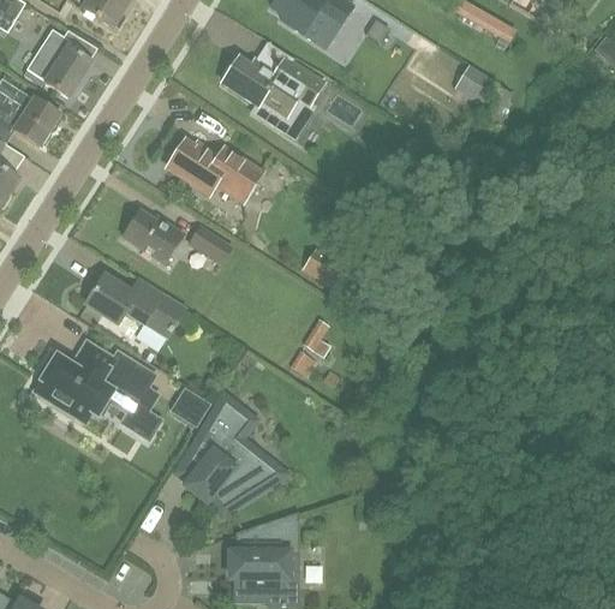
[(0,0),(0,9),(6,12),(12,0),(0,0)]
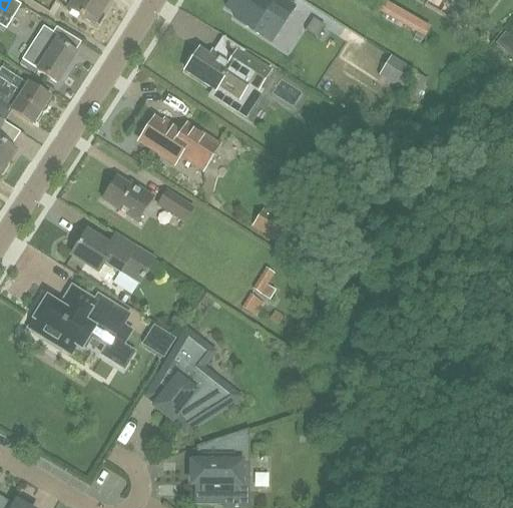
[(73,0),(70,6),(94,21),(107,0),(73,0)]
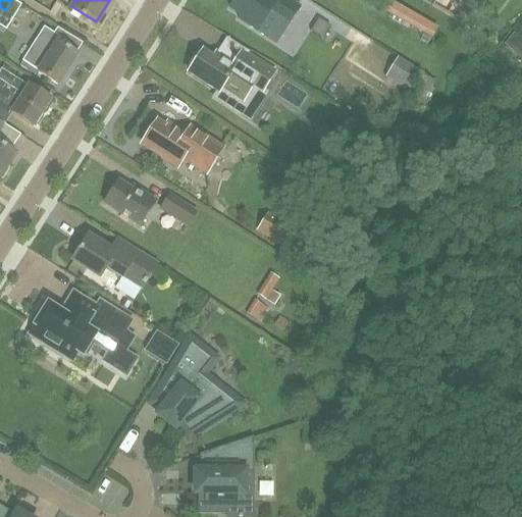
[(232,0),(230,4),(241,11),(239,15),(276,39),(300,3),(296,0),(232,0)]
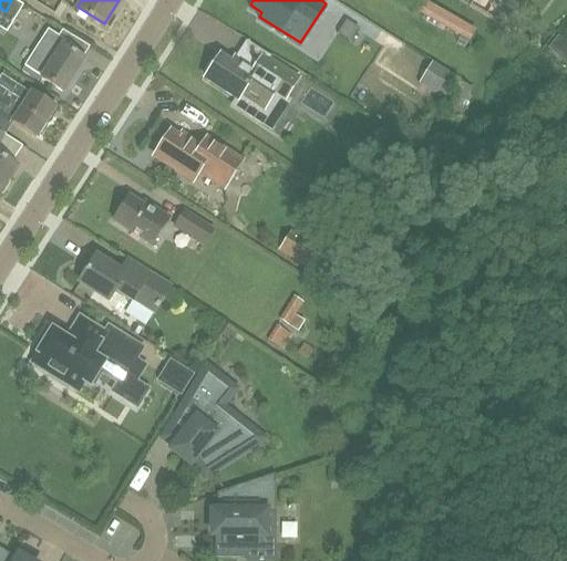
[(460,17),(430,0),(416,0),(413,6),(468,38),(475,26),(460,17)]
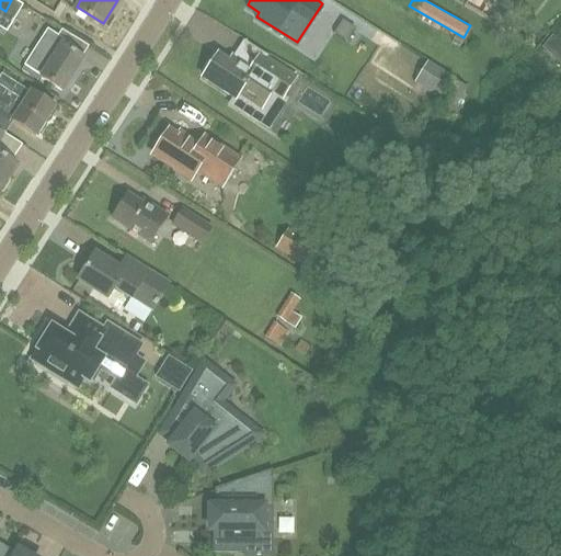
[(480,14),(488,0),(462,0),(461,3),(480,14)]
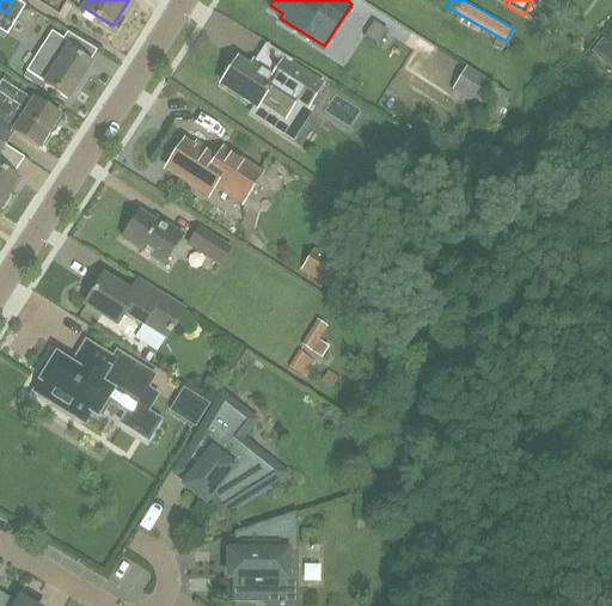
[(44,79),(69,96),(92,61),(68,46),(71,41),(51,29),(42,42),(41,44),(25,67),(26,68),(23,73),(41,85),(44,79)]
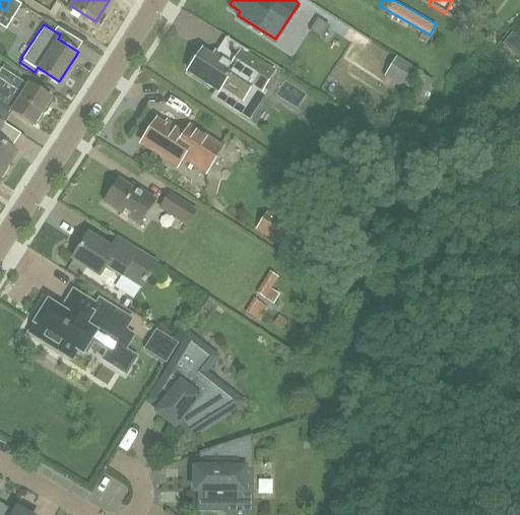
[(519,39),(511,31),(502,42),(519,56),(519,39)]
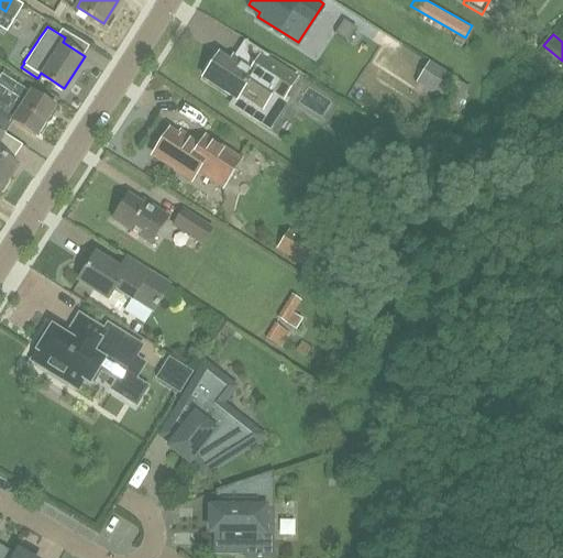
[(203,67),(207,69),(203,75),(233,96),(229,102),(246,113),(251,107),(260,112),(277,86),(285,91),(296,75),(263,53),(254,67),(234,54),(233,54),(230,59),(219,52),(214,57),(211,55),(203,67)]
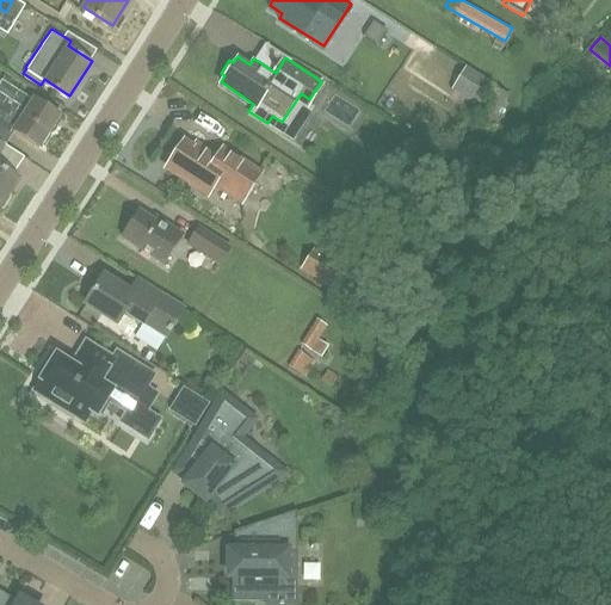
[(450,86),(460,92),(479,104),(480,103),(494,81),(466,62),(450,86)]
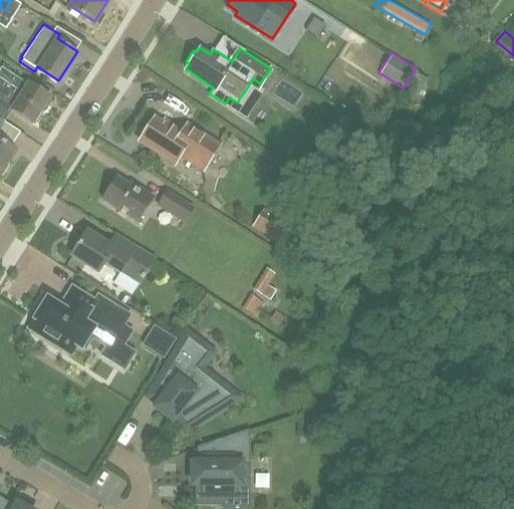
[(0,94),(0,98),(12,107),(32,120),(42,104),(49,93),(28,80),(28,81),(2,65),(0,68),(0,75),(9,81),(0,94)]
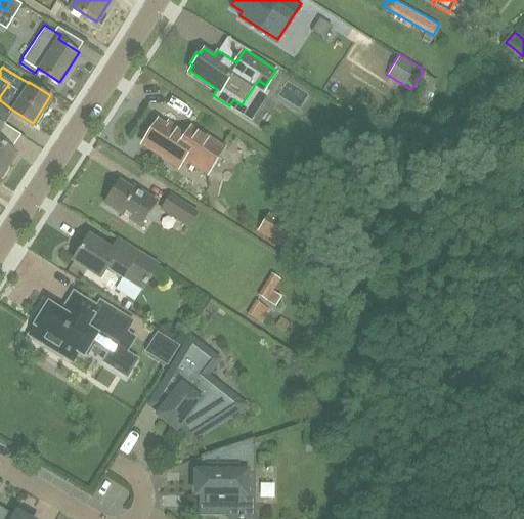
[(438,78),(426,70),(413,88),(427,96),(438,78)]
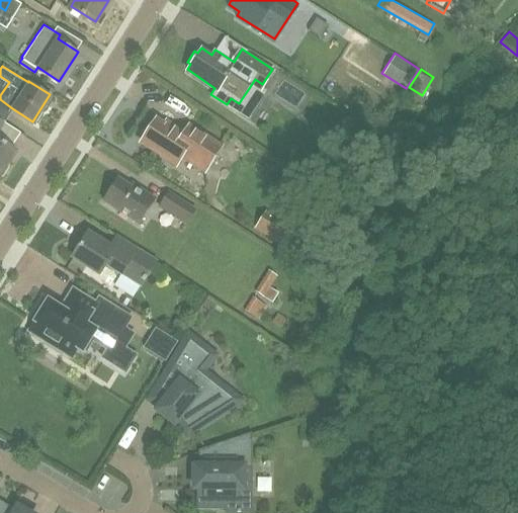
[(231,98),(227,104),(250,119),(270,89),(262,84),(255,79),(239,103),(231,98)]
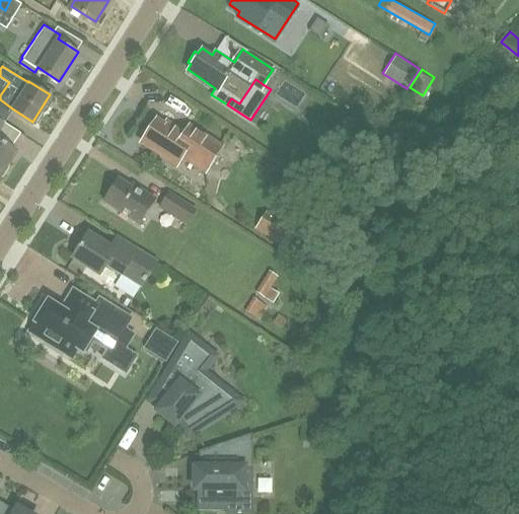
[(0,171),(9,158),(15,149),(10,146),(0,139),(0,126),(5,119),(0,116),(0,171)]
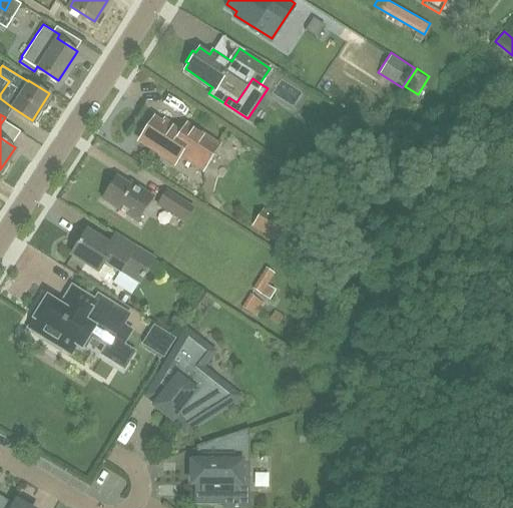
[(154,116),(140,138),(174,160),(179,151),(202,166),(217,143),(187,123),(182,131),(163,119),(161,121),(154,116)]
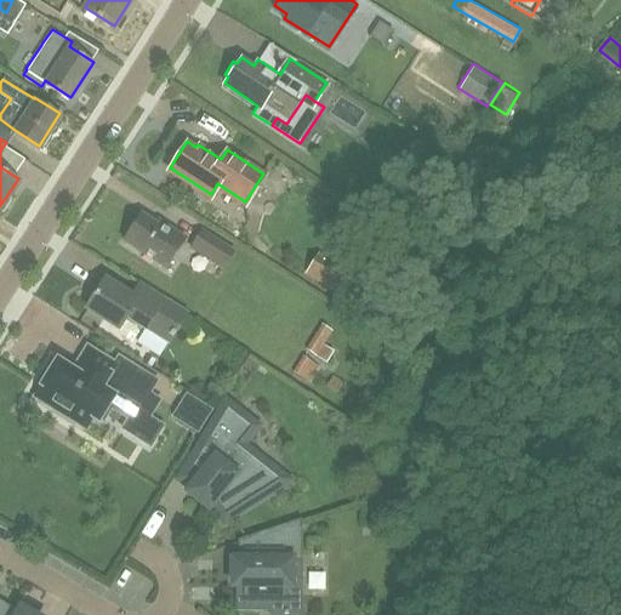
[(165,265),(184,235),(158,218),(155,222),(141,212),(124,238),(165,265)]
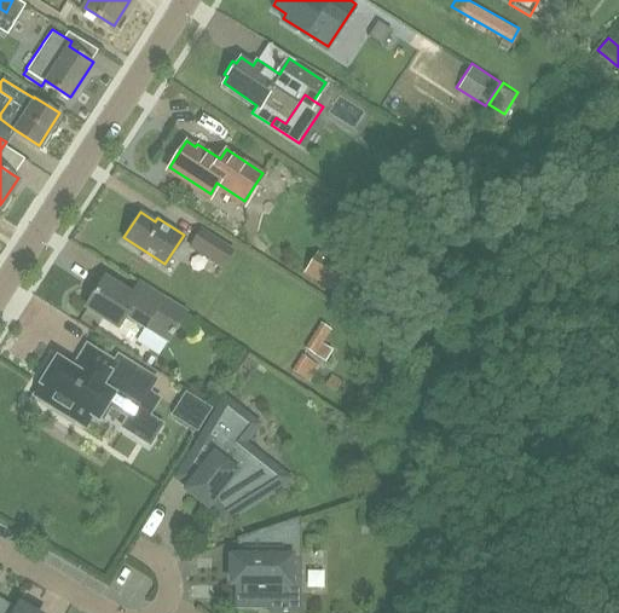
[(192,240),(187,246),(223,267),(235,247),(201,225),(192,240)]
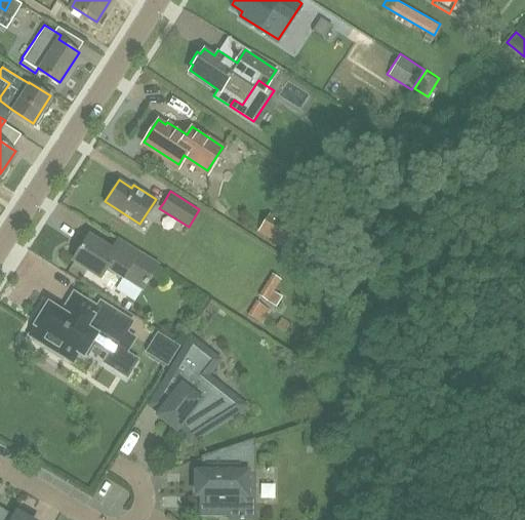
[(271,210),(259,228),(291,248),(304,231),(271,210)]
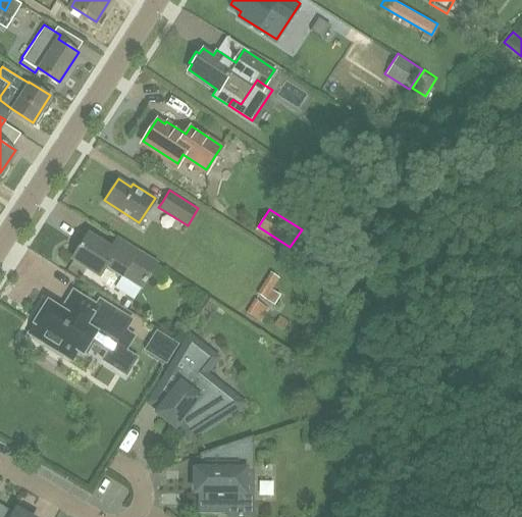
[(100,272),(106,263),(141,285),(156,261),(115,236),(108,246),(88,233),(81,244),(72,256),(100,272)]
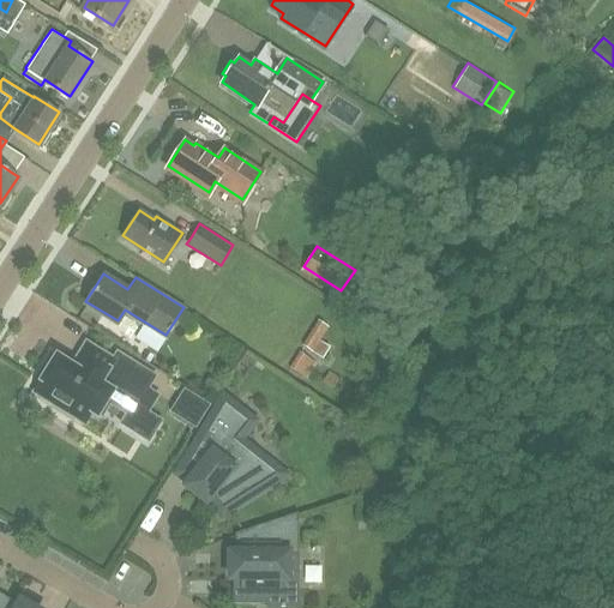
[(327,324),(318,317),(302,343),(312,349),(327,324)]
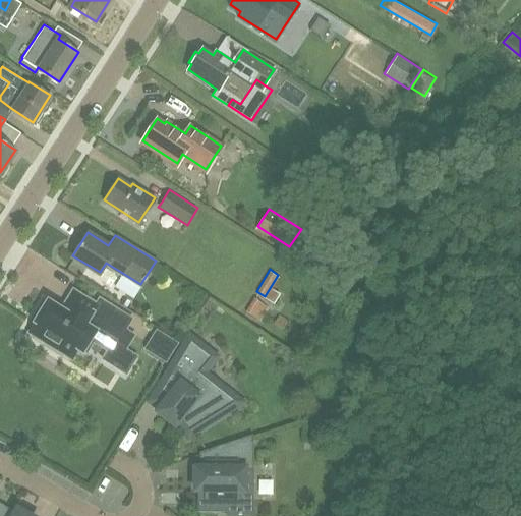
[(81,350),(87,341),(95,329),(115,342),(124,327),(131,317),(99,296),(95,302),(73,288),(63,303),(60,308),(47,300),(35,321),(30,329),(71,355),(76,347),(81,350)]
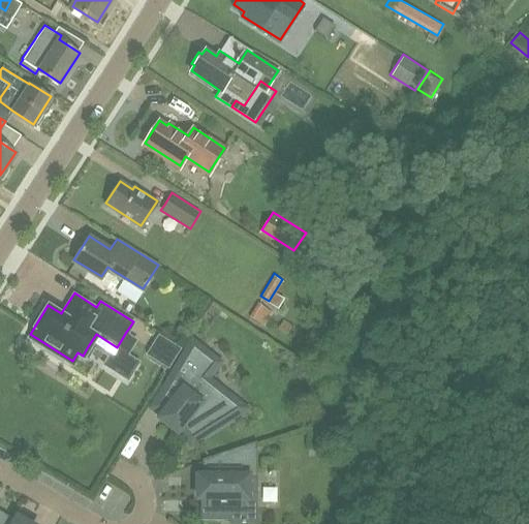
[(265,325),(273,309),(257,300),(249,314),(265,325)]
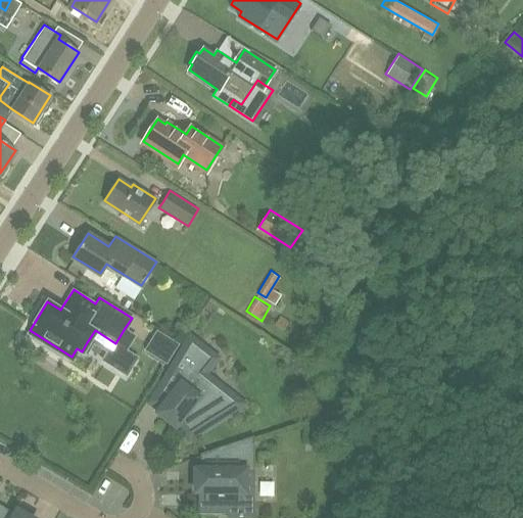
[(137,336),(125,328),(115,343),(95,330),(87,342),(102,352),(98,360),(126,378),(138,359),(128,351),(137,336)]
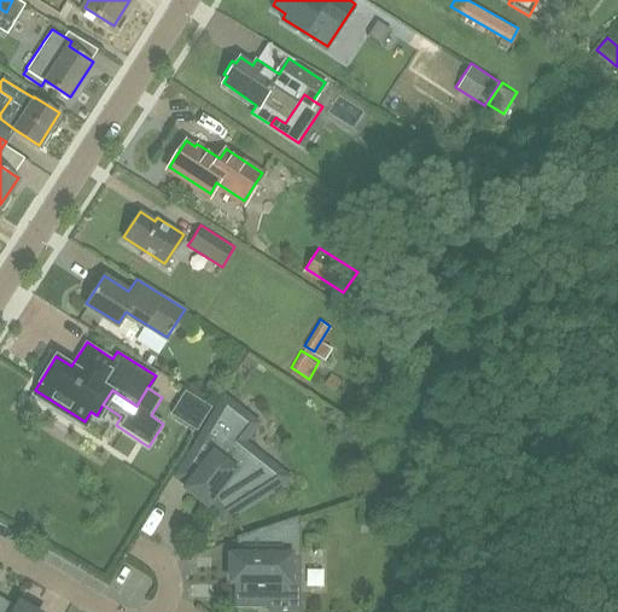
[(198,427),(210,406),(186,391),(173,412),(198,427)]
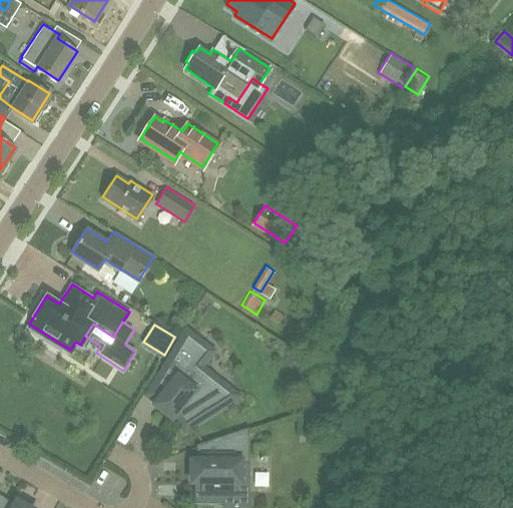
[(184,329),(157,374),(171,383),(154,404),(172,418),(174,415),(184,428),(191,423),(226,402),(210,381),(213,377),(200,367),(213,350),(184,329)]
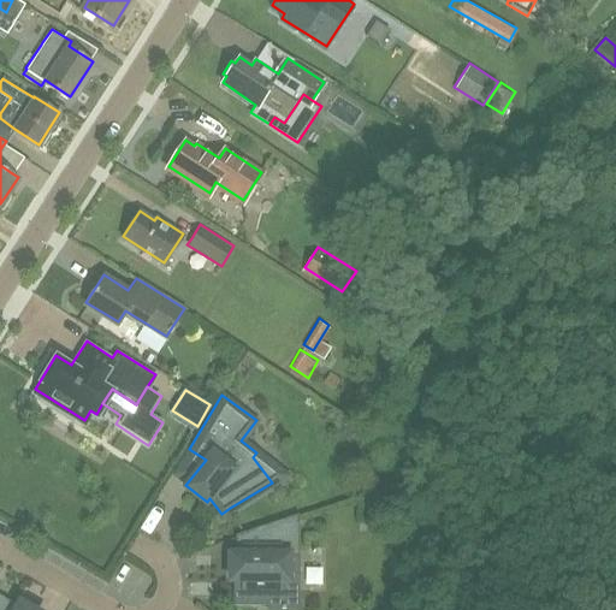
[(206,460),(189,449),(172,475),(185,485),(206,460)]
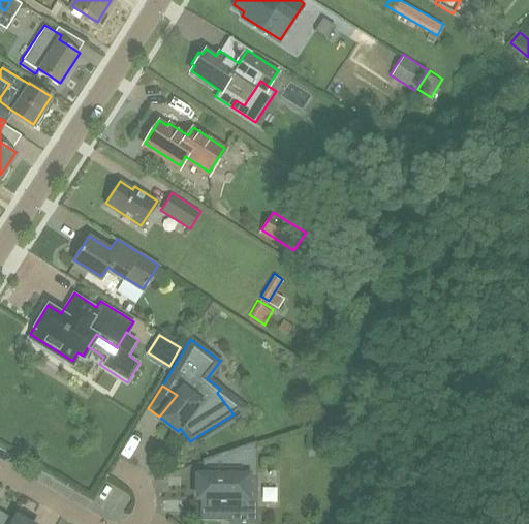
[(225,474),(204,474),(197,474),(197,497),(203,497),(203,511),(203,516),(222,516),(222,511),(231,511),(231,522),(254,522),(254,497),(256,497),(256,474),(254,474),(255,441),(225,451),(225,474)]
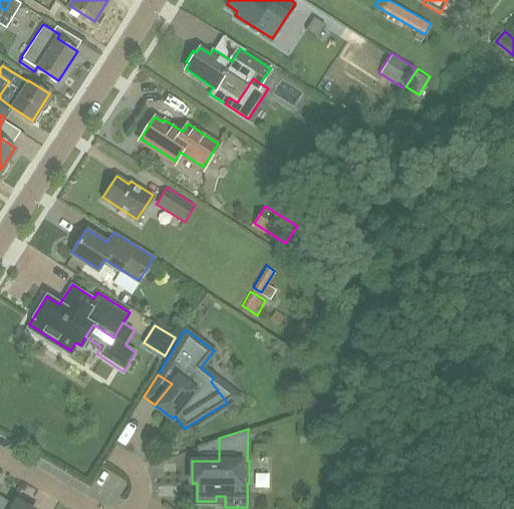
[(198,445),(198,461),(219,461),(219,438),(205,443),(198,445)]
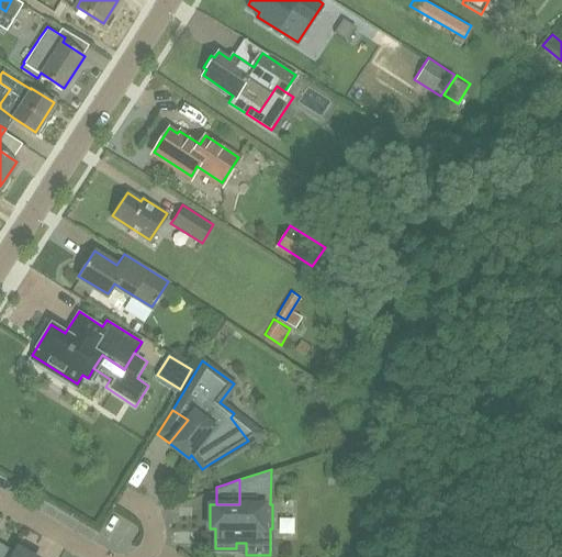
[(32,556),(27,554),(18,548),(15,553),(0,544),(0,556),(32,556)]
